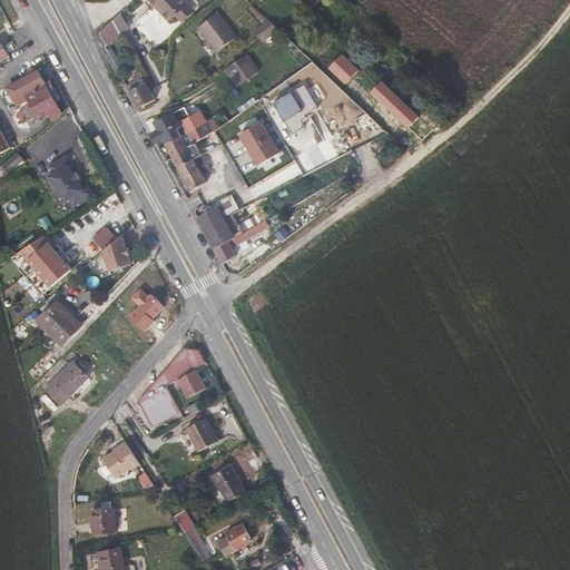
[(154,0),(169,19),(177,12),(180,10),(183,12),(192,6),(186,0),(154,0)]
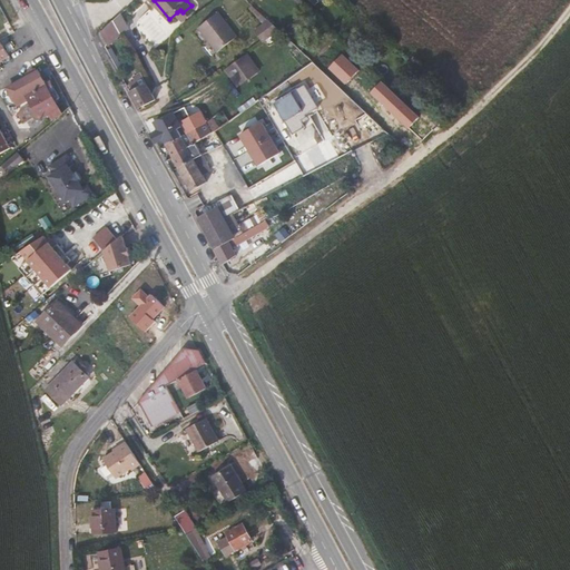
[(253,5),(251,7),(261,17),(264,15),(253,5)]
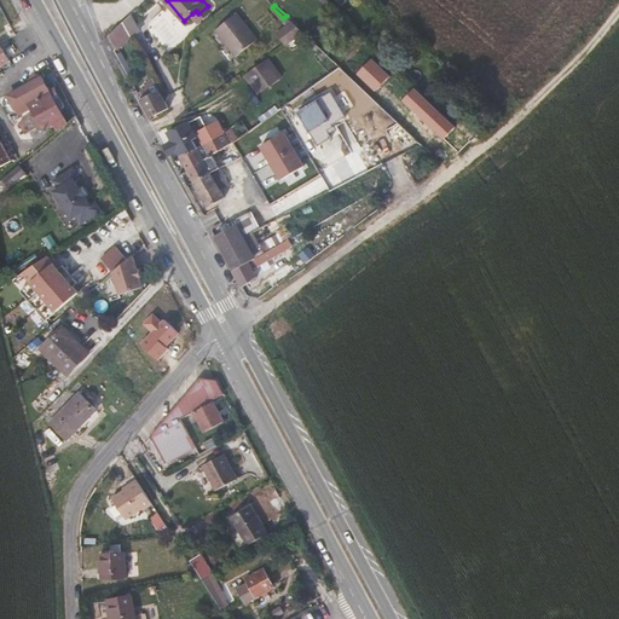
[(192,13),(200,22),(212,11),(208,6),(198,13),(196,11),(192,13)]
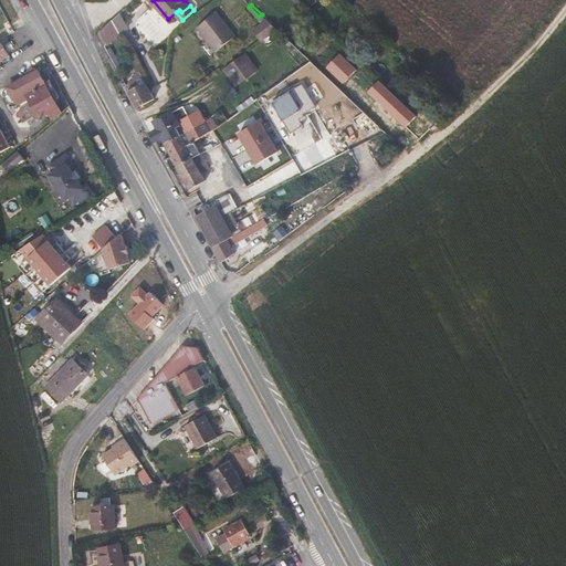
[(210,43),(229,28),(217,11),(198,27),(210,43)]
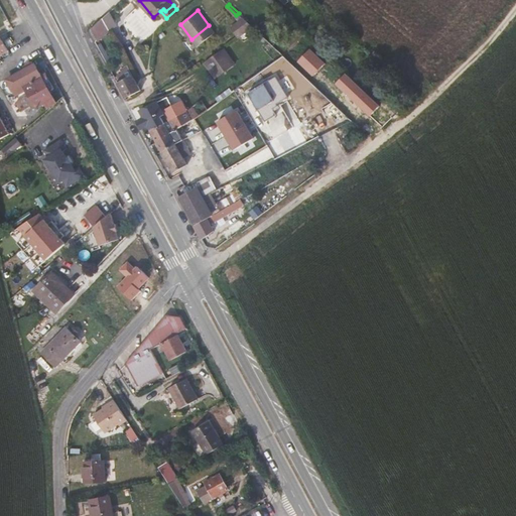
[(110,32),(118,27),(109,11),(103,17),(110,32)]
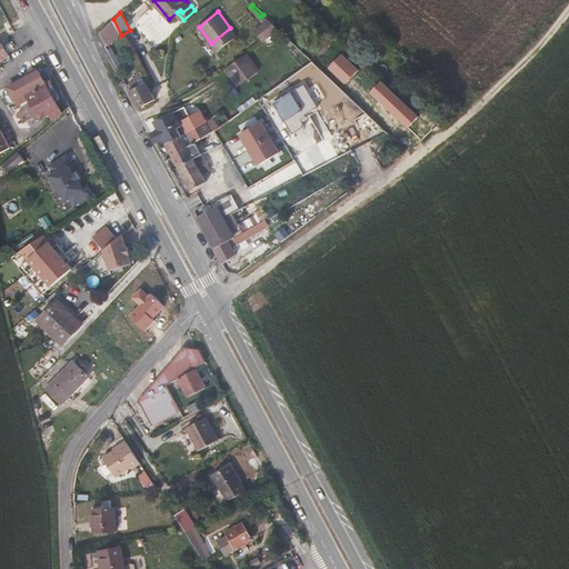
[(262,41),(279,29),(263,15),(260,17),(265,21),(256,31),(262,41)]
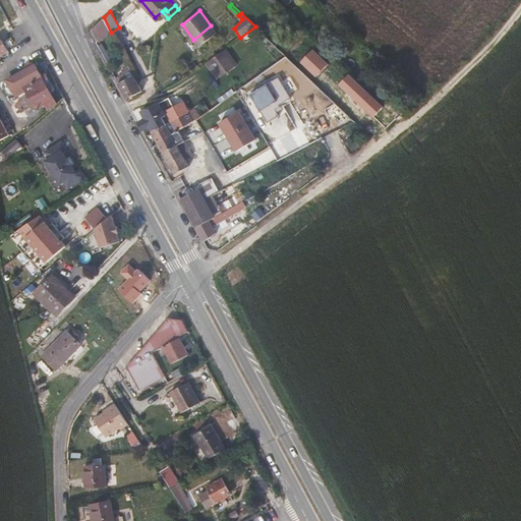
[(98,40),(111,33),(104,17),(92,29),(98,40)]
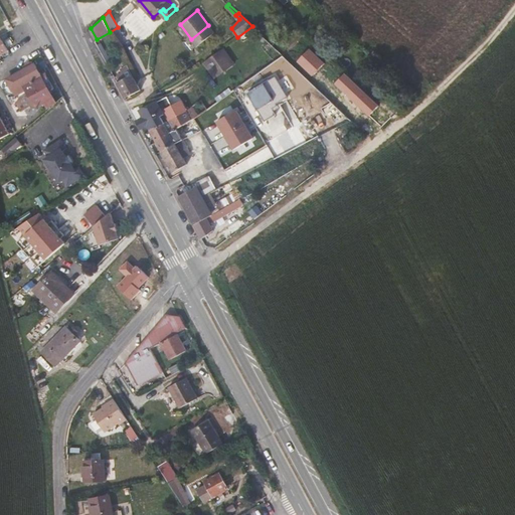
[(0,59),(11,53),(0,36),(0,35),(0,59)]
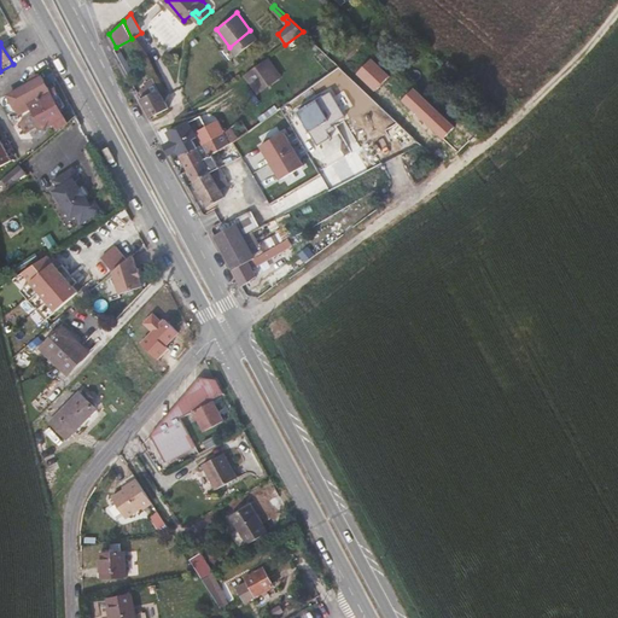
[(256,89),(278,74),(264,56),(243,70),(256,89)]
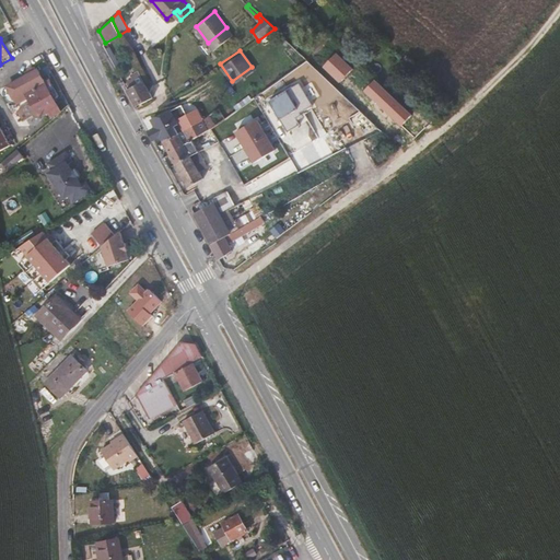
[(39,70),(35,72),(34,69),(27,71),(30,76),(9,86),(18,103),(28,97),(31,103),(24,106),(30,117),(34,114),(36,117),(48,112),(50,117),(61,113),(54,98),(58,96),(51,83),(47,85),(39,70)]
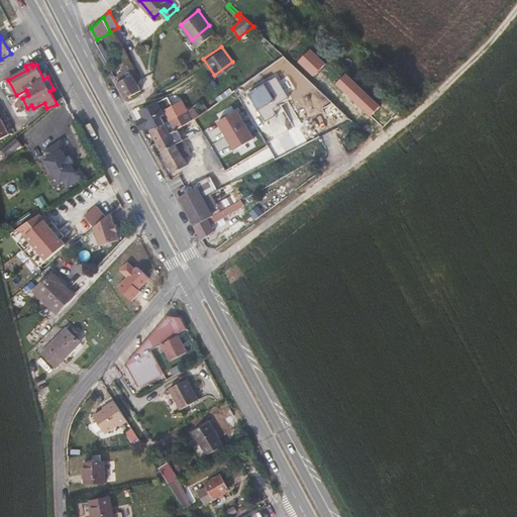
[(125,97),(129,96),(140,90),(130,70),(124,73),(126,78),(117,83),(125,97)]
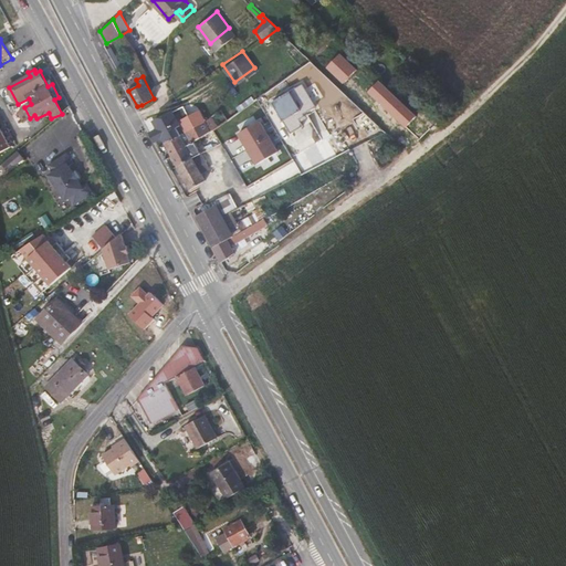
[(152,133),(156,140),(163,137),(165,142),(206,122),(199,111),(188,116),(182,105),(154,121),(158,128),(152,133)]
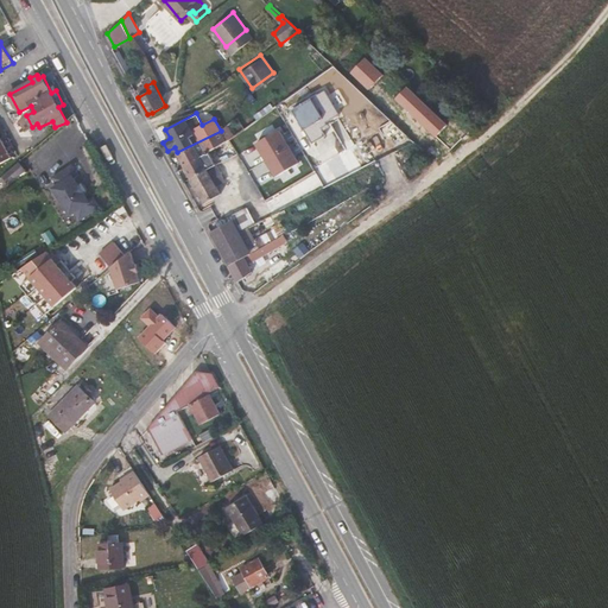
[(381,133),(392,143),(400,134),(390,125),(381,133)]
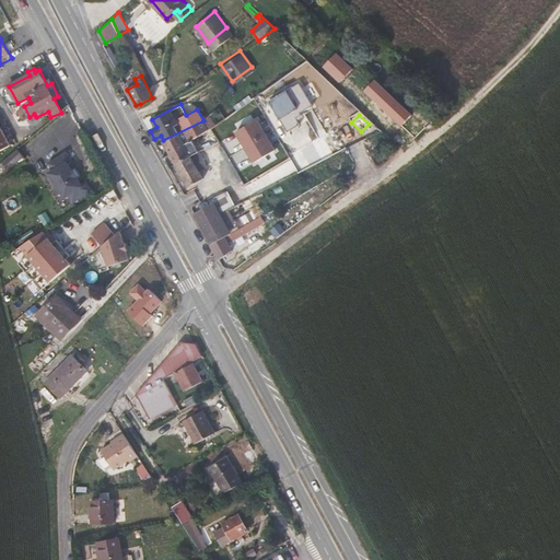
[(256,119),(236,129),(253,161),(272,150),(263,130),(256,119)]
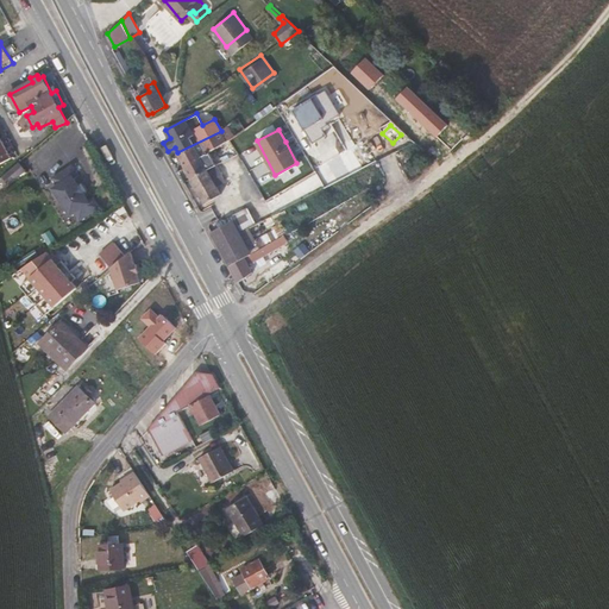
[(221,131),(177,152),(184,167),(211,154),(223,145),(226,142),(221,131)]
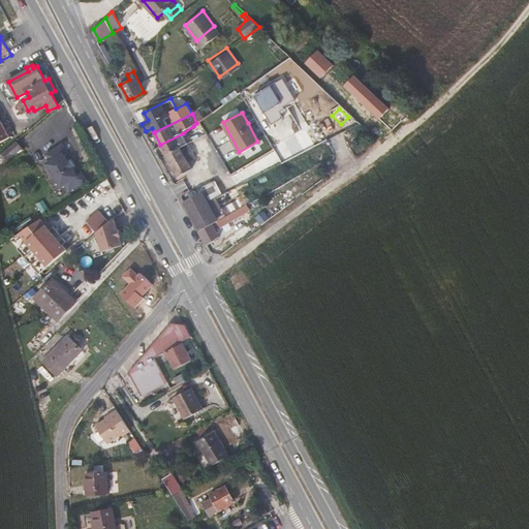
[(209,136),(199,121),(196,123),(193,126),(201,139),(209,136)]
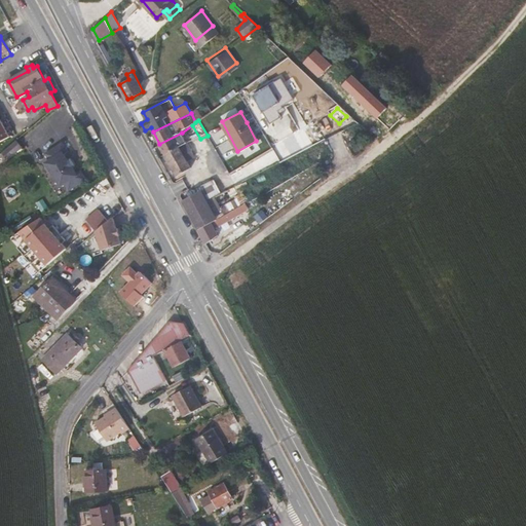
[(182,133),(159,144),(165,154),(188,144),(182,133)]
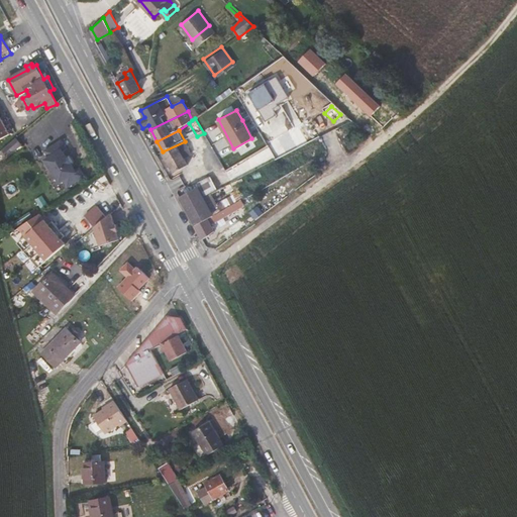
[(213,149),(204,133),(197,136),(205,149),(204,150),(205,151),(203,153),(204,157),(213,149)]
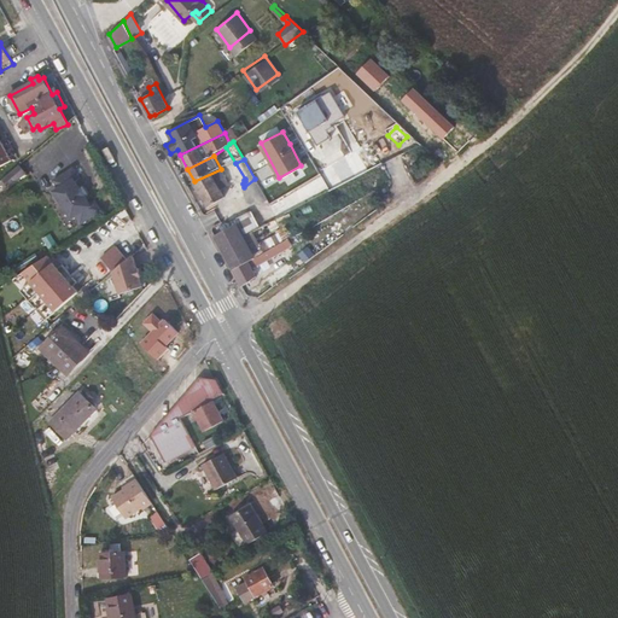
[(10,187),(27,174),(19,165),(3,179),(10,187)]
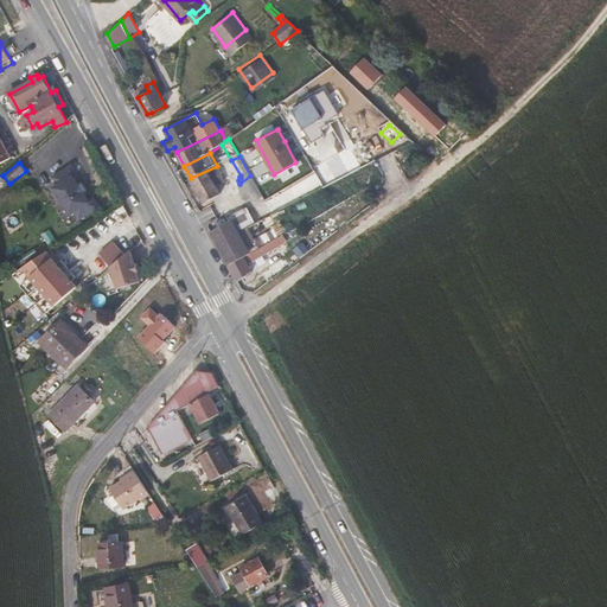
[(81,219),(100,206),(95,198),(89,200),(88,198),(84,192),(78,185),(75,178),(72,176),(77,172),(72,165),(52,177),(57,185),(52,189),(70,216),(76,211),(81,219)]
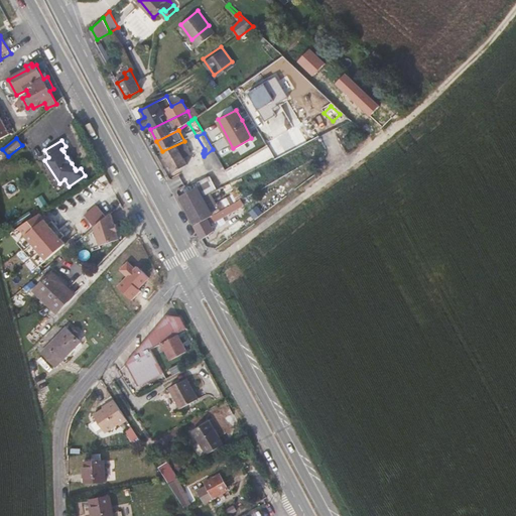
[(189,157),(191,154),(184,141),(162,151),(173,172),(187,164),(185,159),(189,157)]
